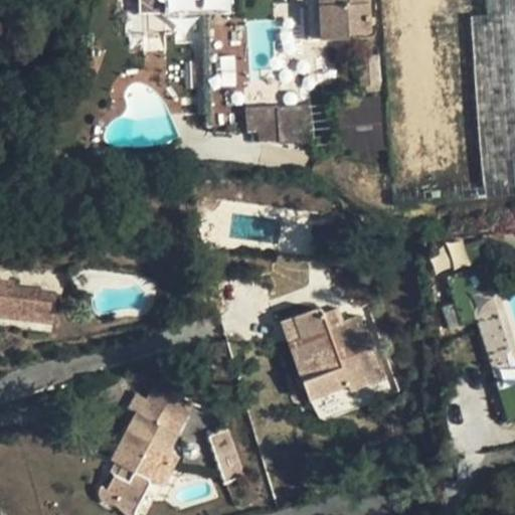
[(144,0),(145,14),(175,14),(175,40),(209,40),(209,62),(210,84),(210,129),(242,129),(240,12),(236,12),(236,0),(144,0)]
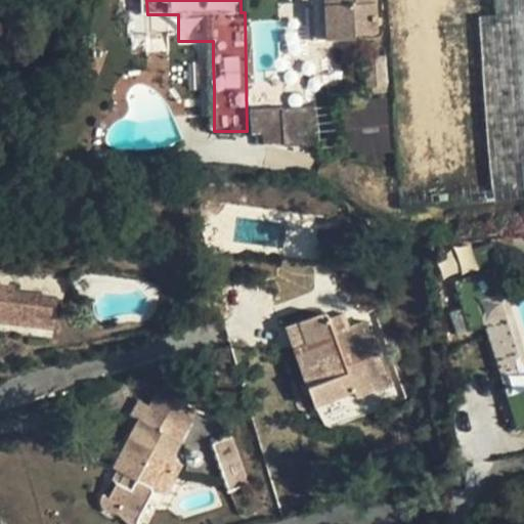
[(310,0),(311,7),(315,7),(316,12),(311,12),(311,15),(316,15),(317,33),(312,33),(313,40),(328,40),(355,39),(355,33),(377,32),(375,0),(310,0)]
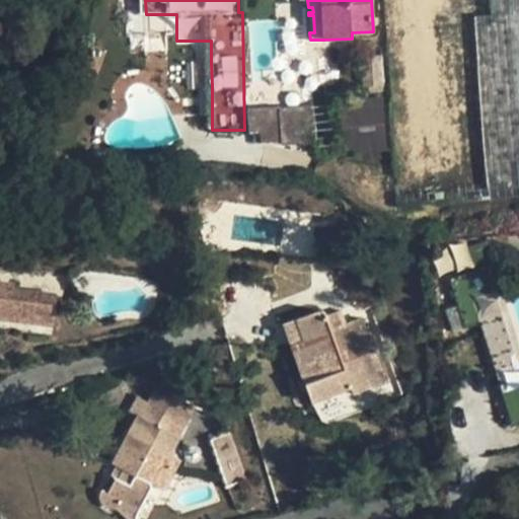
[(518,0),(382,0),(385,30),(390,141),(397,205),(492,198),(518,195),(518,0)]
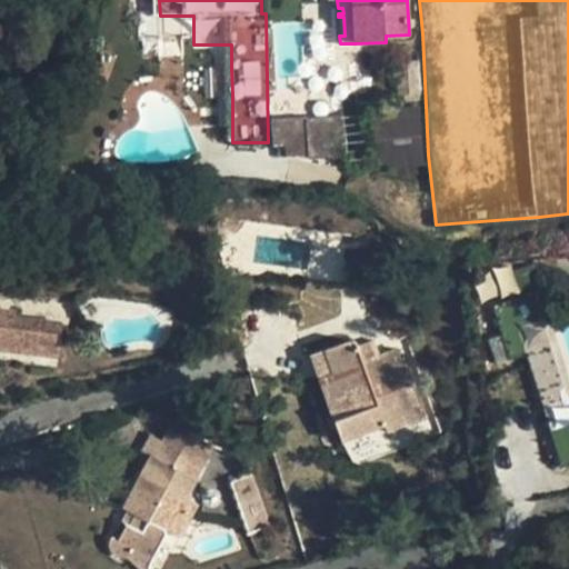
[(193,16),(160,16),(160,45),(193,45),(193,16)]
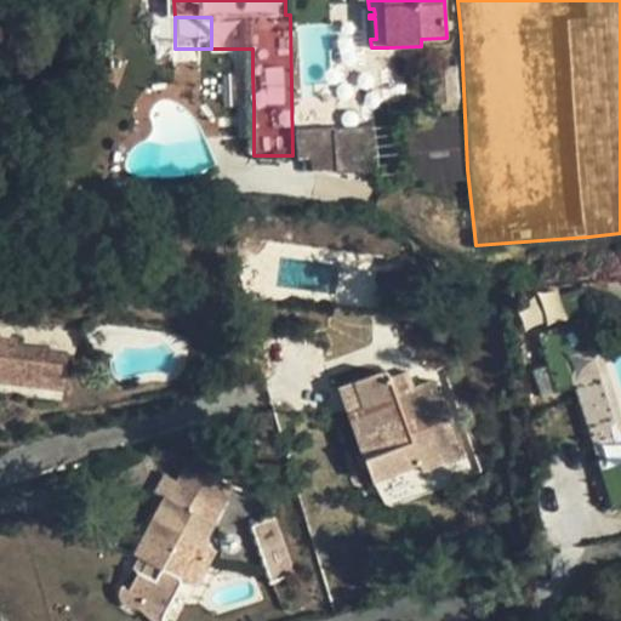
[(455,66),(436,67),(437,97),(428,98),(428,104),(438,104),(437,103),(439,103),(457,102),(455,66)]
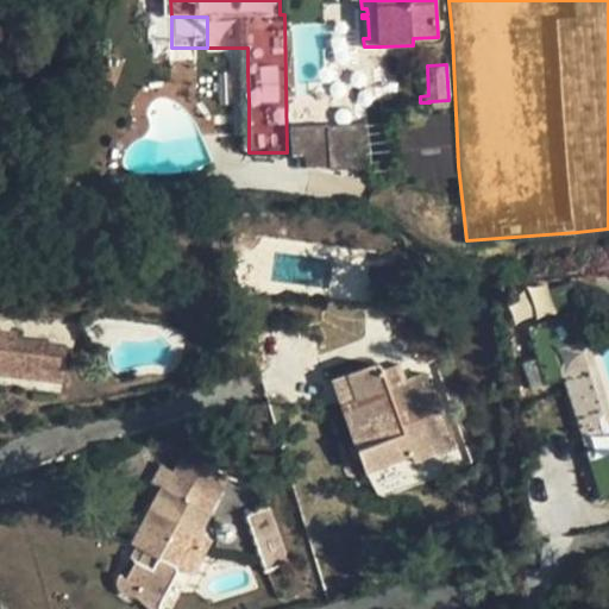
[(249,100),(248,74),(226,75),(226,101),(249,100)]
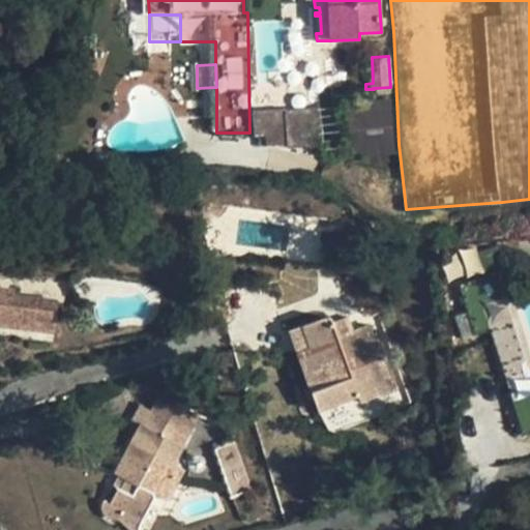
[(390,99),(348,102),(352,155),(394,152),(390,99)]
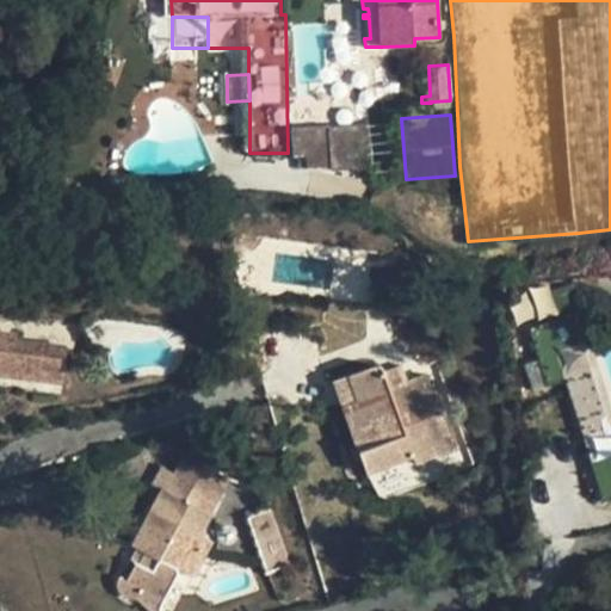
[(312,171),(372,168),(370,128),(295,133),(296,159),(312,158),(312,171)]
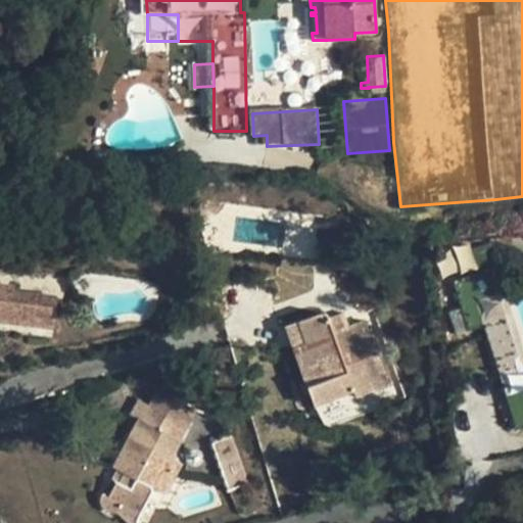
[(476,320),(510,437),(522,433),(522,371),(520,373),(503,313),(498,314),(482,258),(442,270),(459,325),(476,320)]
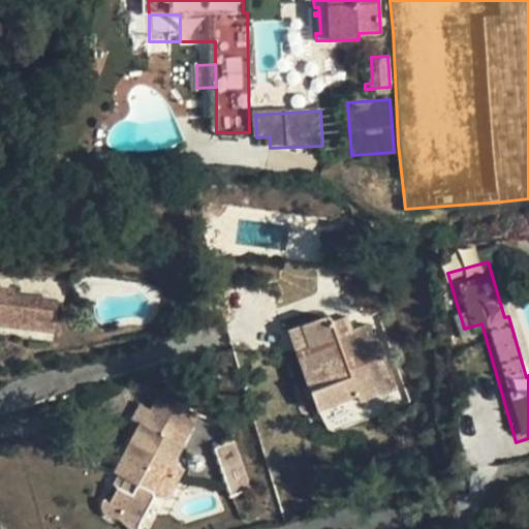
[(83,277),(69,284),(80,304),(93,297),(83,277)]
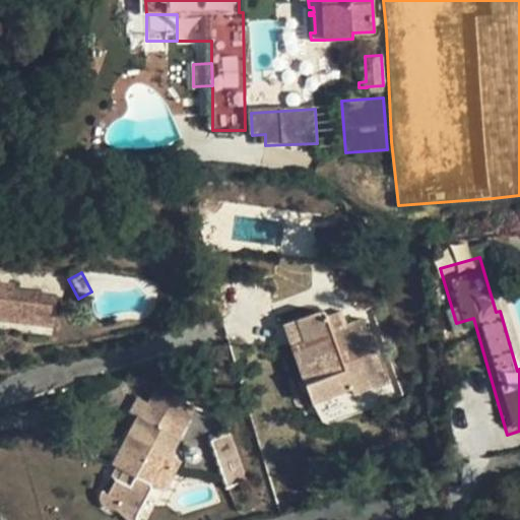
[(0,319),(53,326),(57,297),(13,290),(14,285),(0,282),(0,319)]
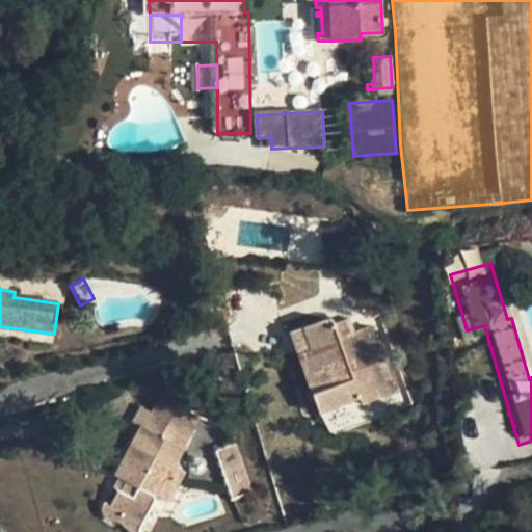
[(349,318),(335,324),(340,338),(354,333),(349,318)]
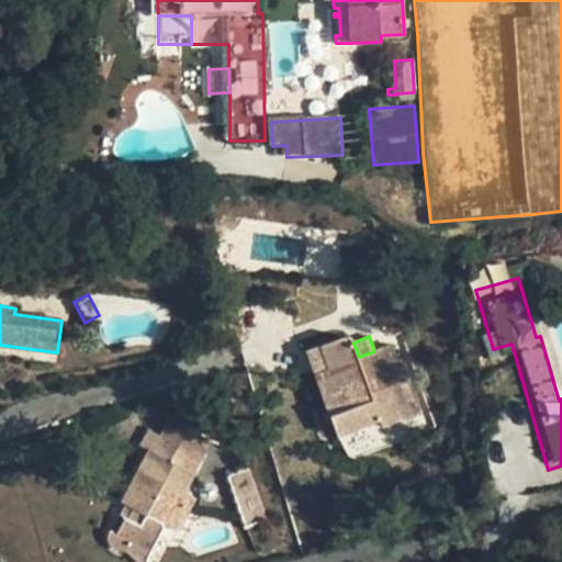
[(374,351),(359,357),(353,343),(353,340),(349,337),(347,337),(345,337),(307,350),(315,373),(339,436),(381,420),(398,414),(401,419),(423,412),(404,363),(401,366),(393,345),(374,351)]
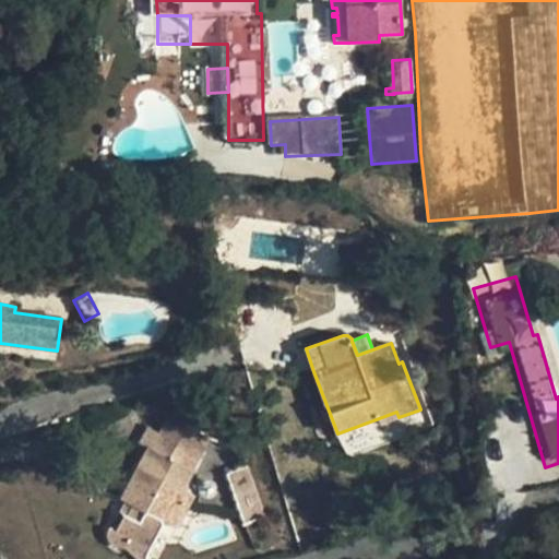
[(396,412),(379,418),(380,424),(399,417),(396,412)]
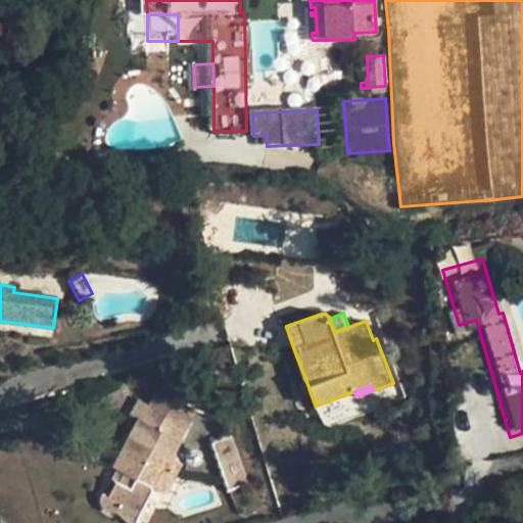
[(130,414),(139,419),(162,430),(171,416),(188,426),(197,411),(158,388),(148,406),(138,399),(130,414)]
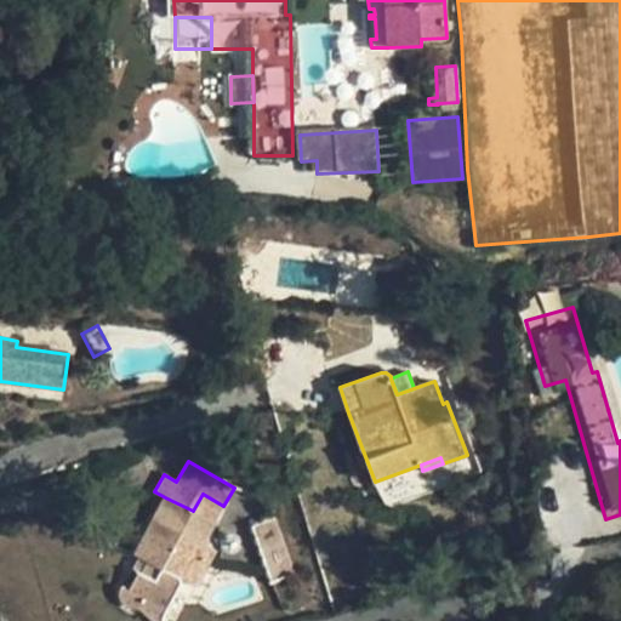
[(129,587),(123,584),(121,586),(120,591),(121,594),(123,598),(124,600),(126,603),(127,604),(132,605),(135,605),(138,605),(140,605),(141,604),(143,604),(144,603),(146,602),(147,600),(166,613),(167,608),(180,587),(181,585),(181,584),(182,580),(181,579),(180,576),(195,585),(197,586),(215,550),(204,543),(215,523),(223,506),(203,494),(193,511),(165,497),(135,554),(140,557),(134,569),(137,571),(129,587)]
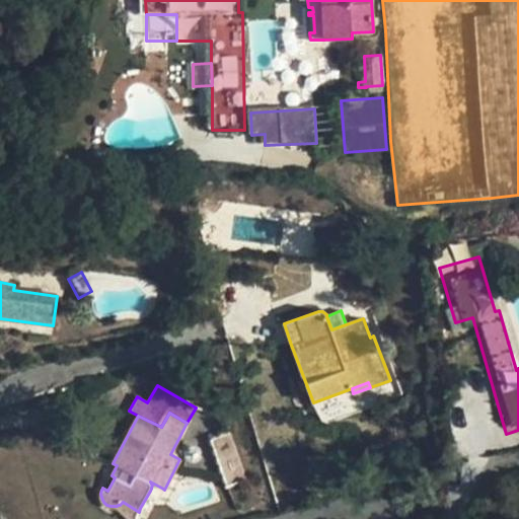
[(228,432),(208,440),(226,489),(246,482),(228,432)]
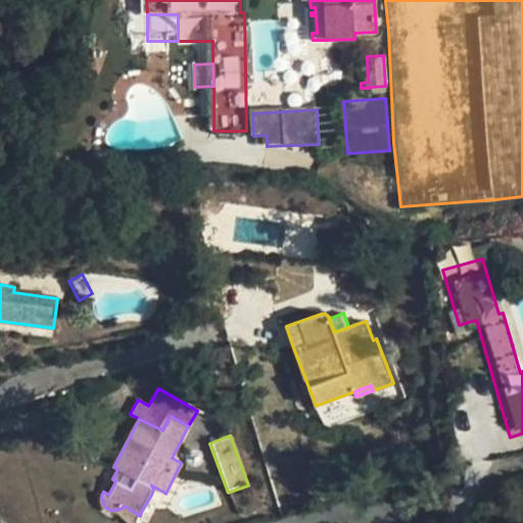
[(148,522),(164,492),(151,485),(152,487),(153,488),(152,491),(152,492),(151,494),(141,512),(140,516),(139,517),(139,520),(145,522),(148,522)]
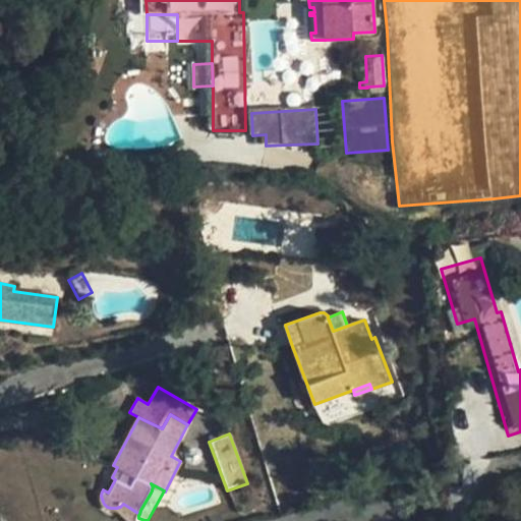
[(139,514),(123,504),(122,505),(121,506),(120,507),(118,507),(117,508),(116,508),(130,520),(136,520),(138,518),(138,515),(139,514)]
